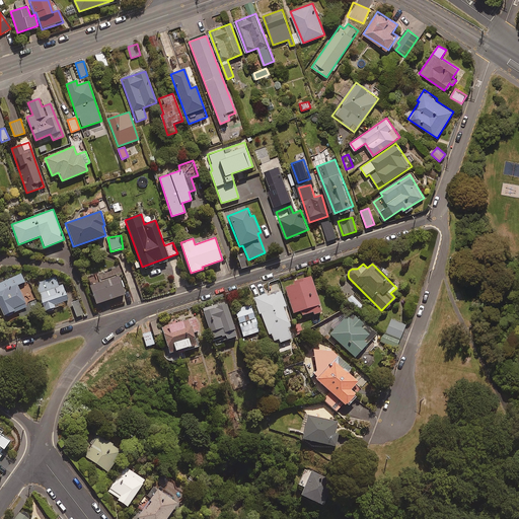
[(125,294),(116,268),(87,278),(95,304),(125,294)]
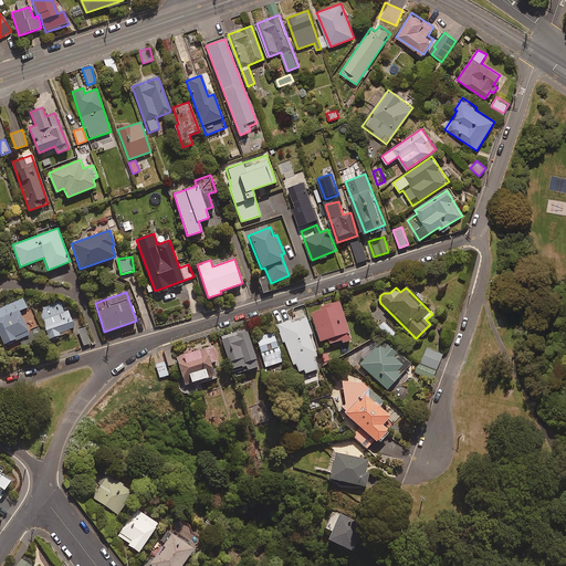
[(27,307),(23,299),(0,307),(0,334),(4,345),(29,335),(19,311),(27,307)]
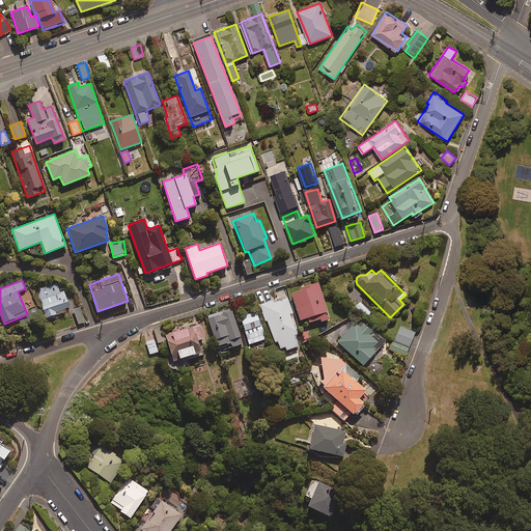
[(330,319),(317,282),(299,288),(301,292),(291,295),(299,320),(307,317),(309,323),(319,319),(320,322),(330,319)]
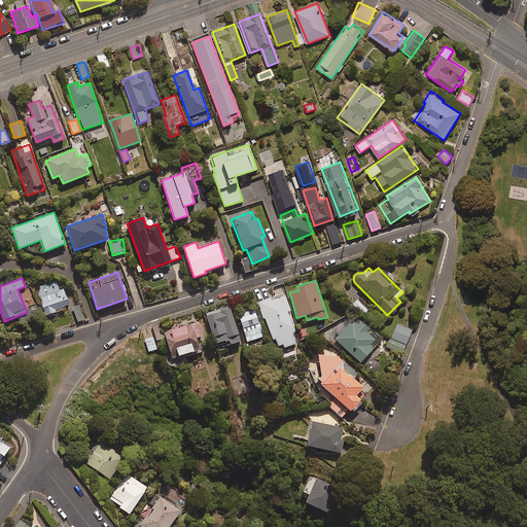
[(60,291),(57,281),(36,288),(45,316),(70,308),(64,289),(60,291)]
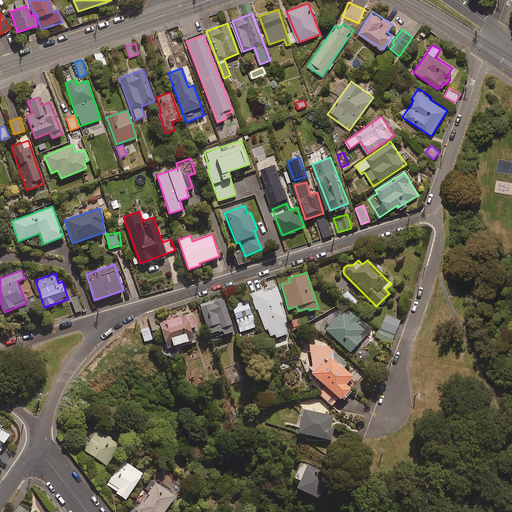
[(282,302),(277,287),(263,292),(262,290),(251,294),(266,337),(274,334),(275,338),(287,334),(283,323),(286,323),(279,303),(282,302)]
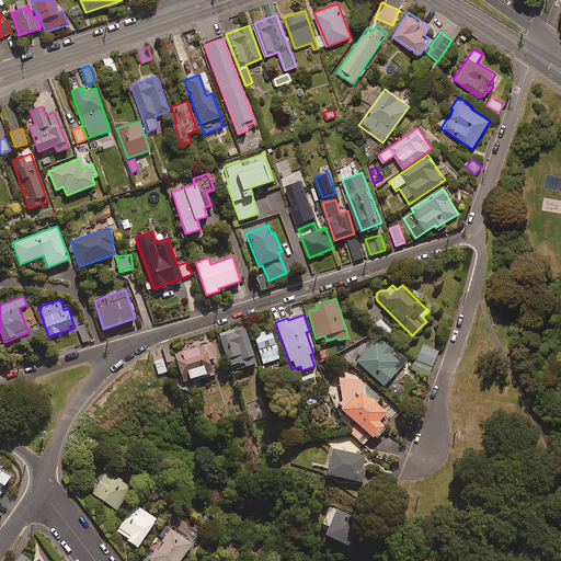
[(391,330),(380,319),(375,324),(387,335),(391,330)]
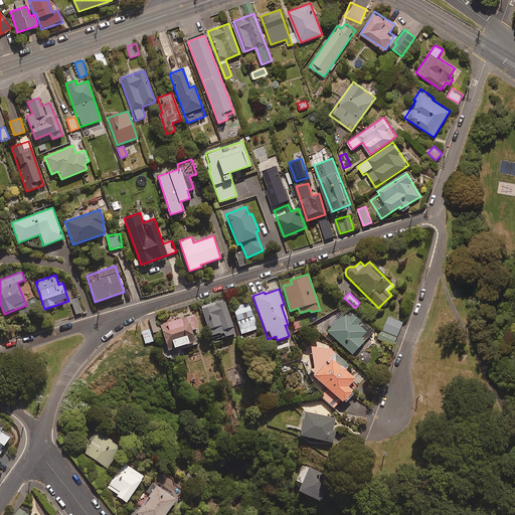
[(234,334),(225,301),(201,308),(211,341),(234,334)]
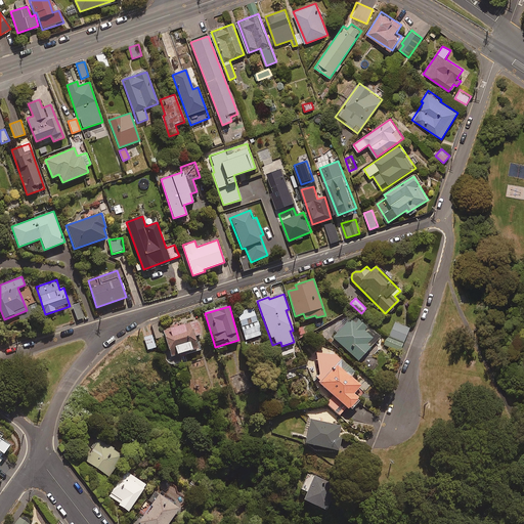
[(262,335),(253,307),(236,313),(246,340),(262,335)]
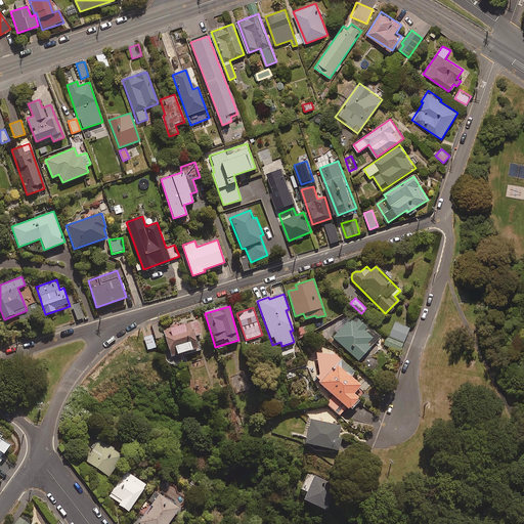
[(379,337),(354,314),(333,338),(358,360),(379,337)]
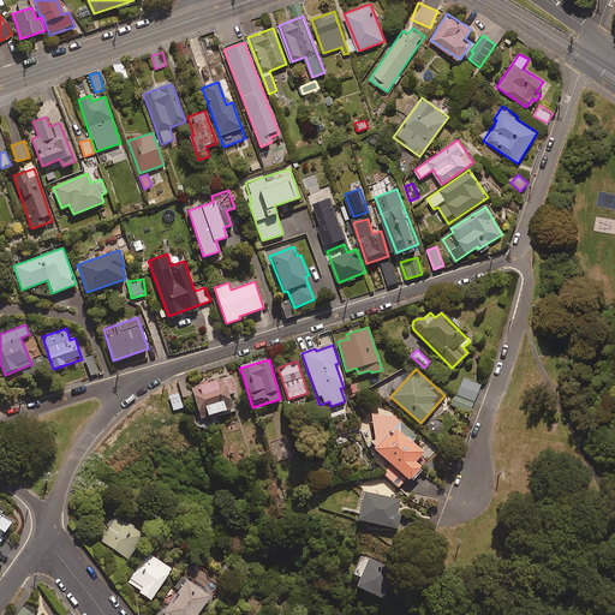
[(236,393),(231,376),(191,388),(203,428),(214,424),(212,417),(233,411),(228,395),(236,393)]
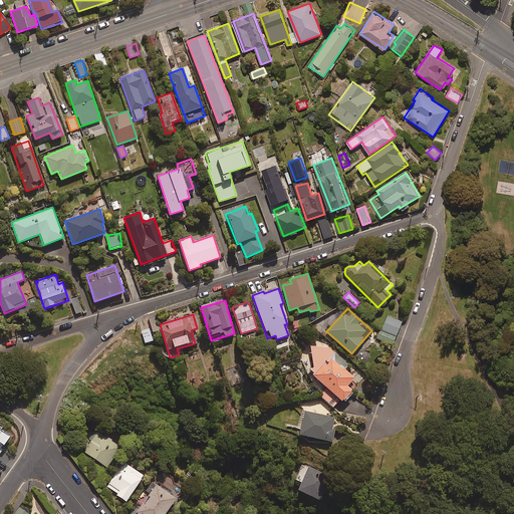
[(402,322),(388,316),(378,338),(393,344),(402,322)]
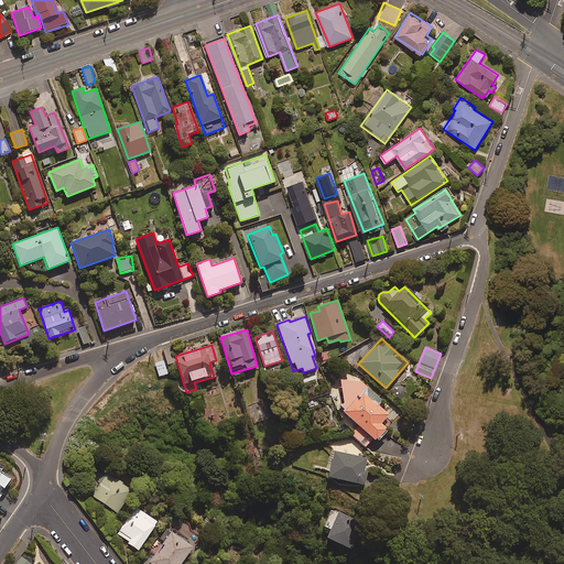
[(167,373),(163,361),(155,364),(159,377),(167,373)]
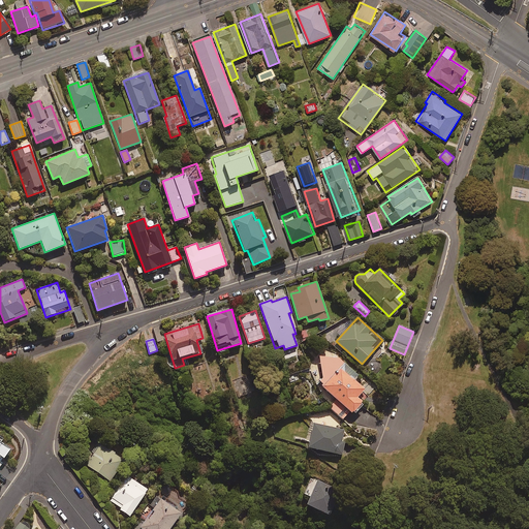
[(324,345),(319,350),(321,385),(337,400),(330,407),(342,419),(350,411),(353,414),(363,404),(355,398),(364,390),(348,374),(352,371),(324,345)]
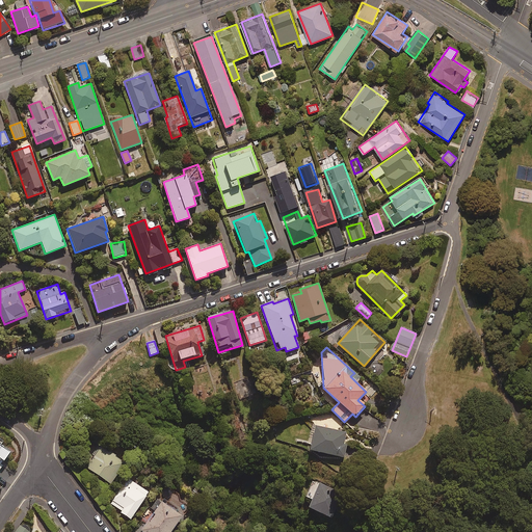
[(346,432),(315,426),(311,450),(344,457),(346,445),(343,445),(346,432)]
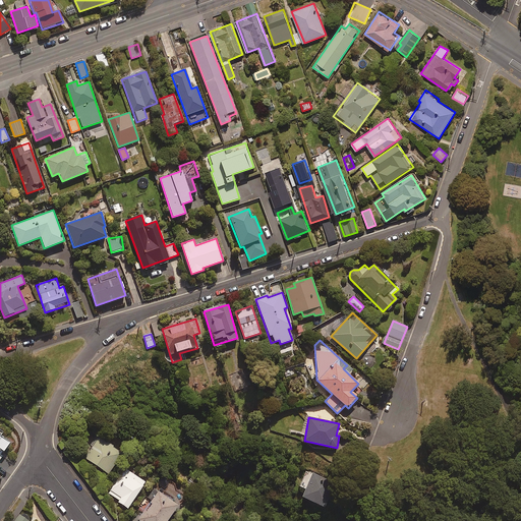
[(0,458),(2,456),(0,455),(9,443),(0,436),(3,432),(0,429),(0,458)]
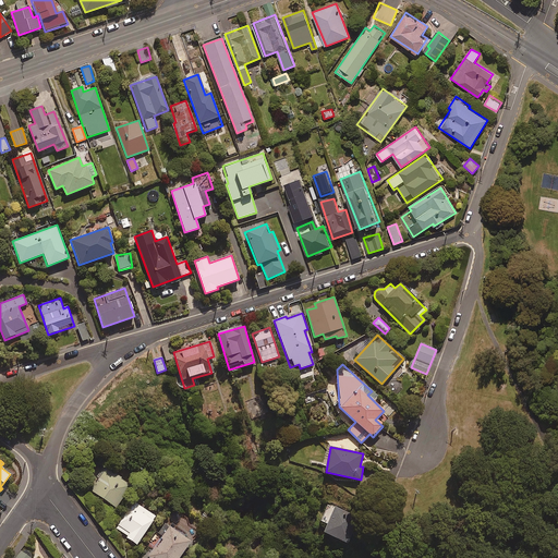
[(131,486),(104,468),(88,489),(116,508),(131,486)]
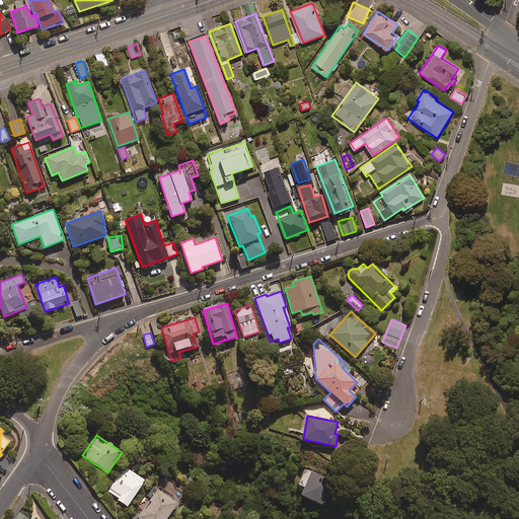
[(144,480),(124,467),(107,492),(119,499),(118,501),(127,507),(144,480)]
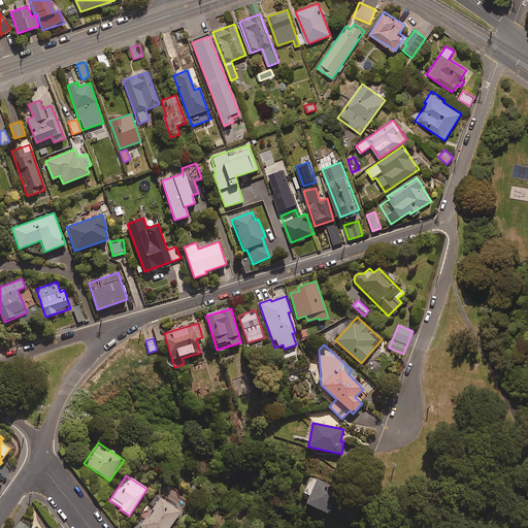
[(339,489),(318,480),(307,504),(328,514),(339,489)]
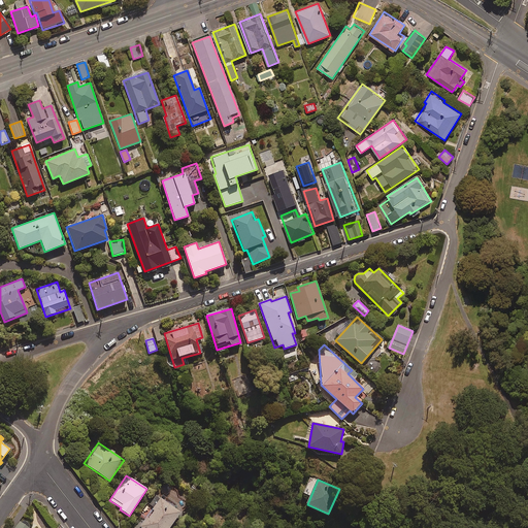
[(168,527),(179,513),(155,497),(150,505),(155,508),(149,518),(146,517),(139,526),(141,527),(168,527)]
